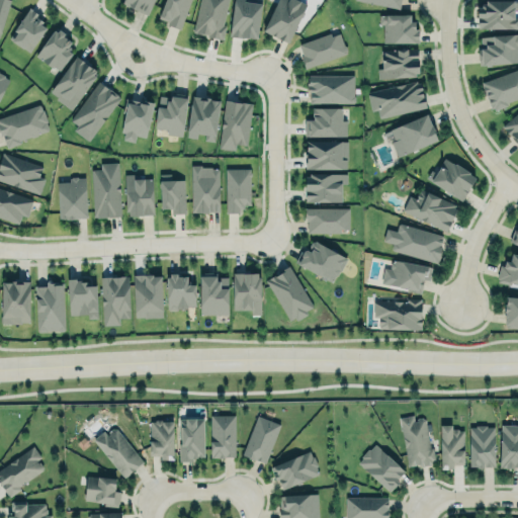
[(8,0),(0,0),(0,37),(1,37),(8,0)]
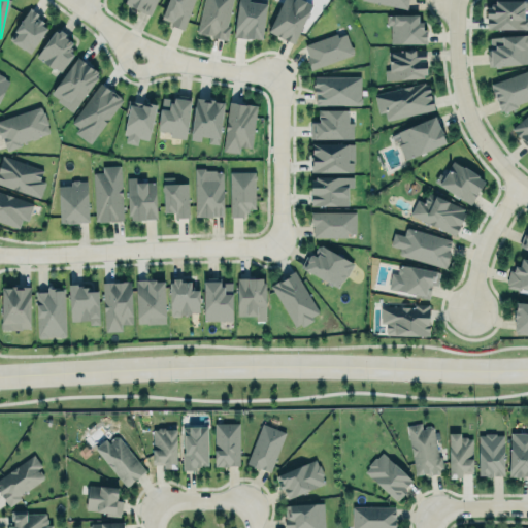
[(123,0),(122,2),(149,15),(156,0),(123,0)]
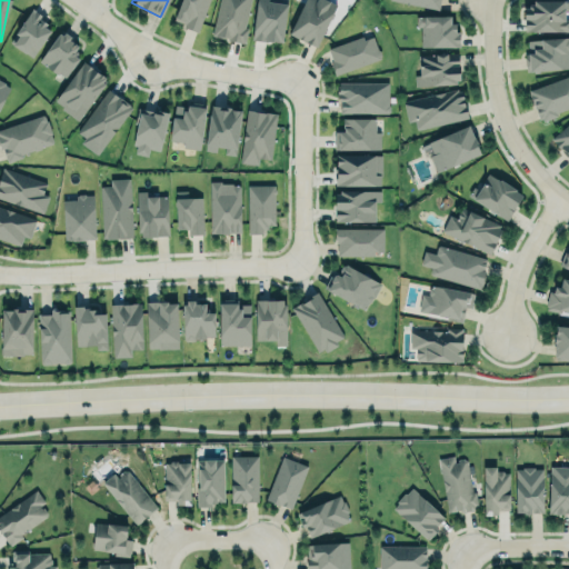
[(180,0),(172,21),(198,30),(209,0),(180,0)]
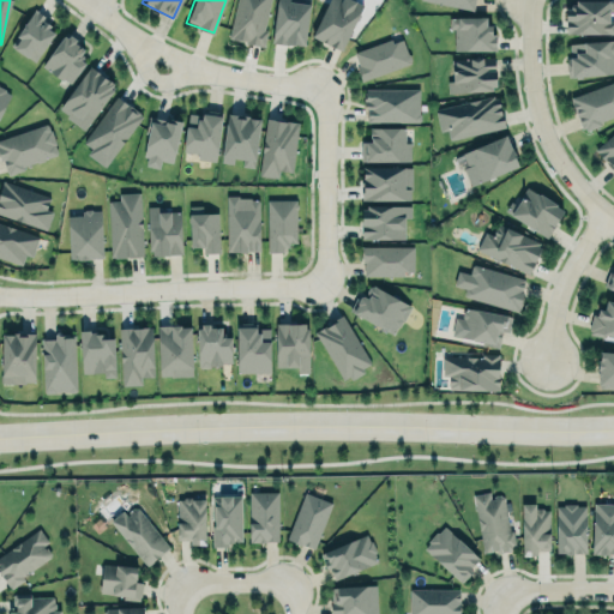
[(228,37),(236,0),(270,0),(264,30),(268,30),(264,46),(259,44),(259,47),(245,43),(246,41),(242,40),(242,41),(233,40),(233,38),(228,37)]
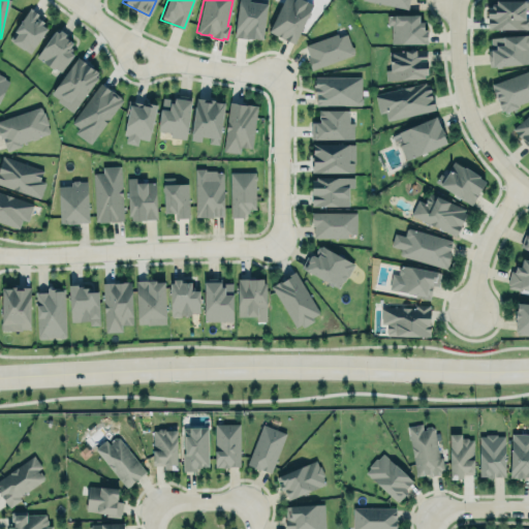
[(237,0),(234,35),(261,38),(266,0),(237,0)]
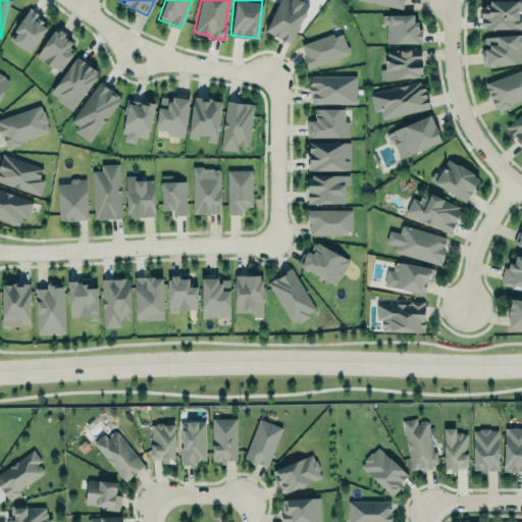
[(307,2),(302,0),(277,0),(266,33),(293,42),(307,2)]
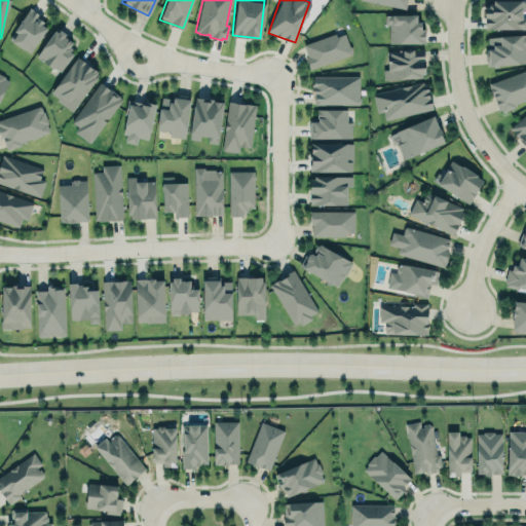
[(364,0),(405,8),(406,0),(364,0)]
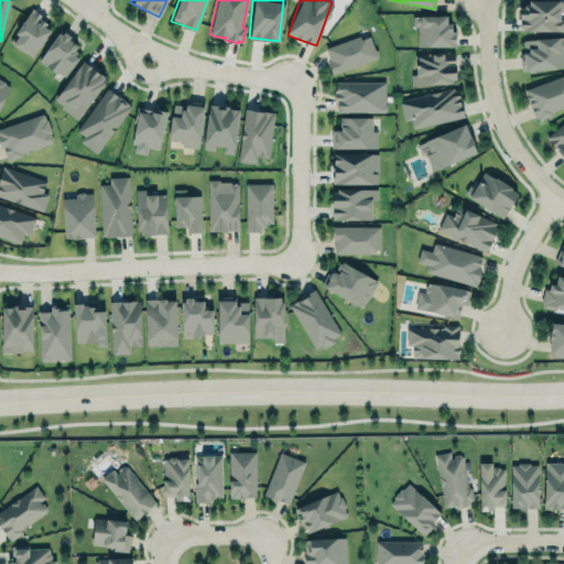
[(520,9),(520,30),(563,30),(563,19),(560,19),(560,10),(563,10),(563,0),(529,0),(529,4),(524,4),(524,9),(520,9)]
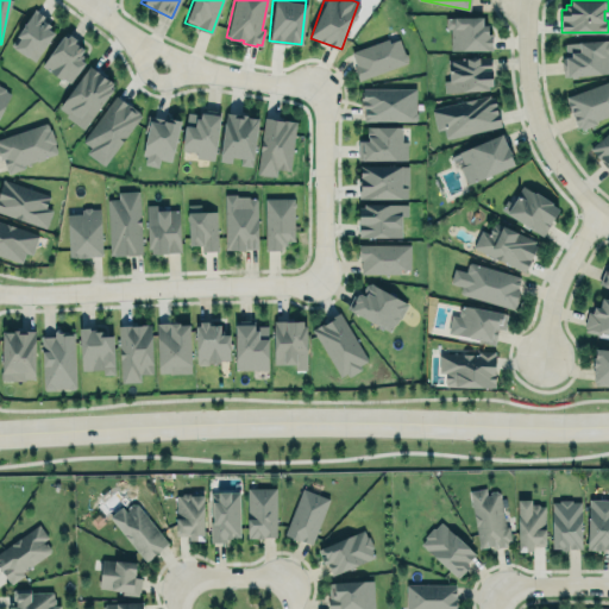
[(31,2),(13,31),(17,33),(10,44),(35,60),(60,20),(31,2)]
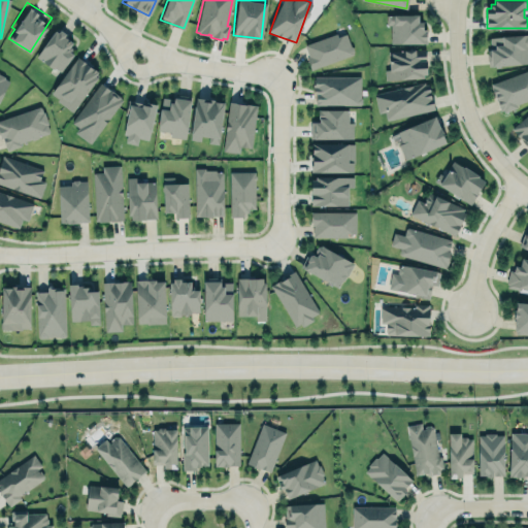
[(385,11),(418,11),(418,21),(427,21),(427,42),(389,43),(389,24),(385,24),(385,11)]
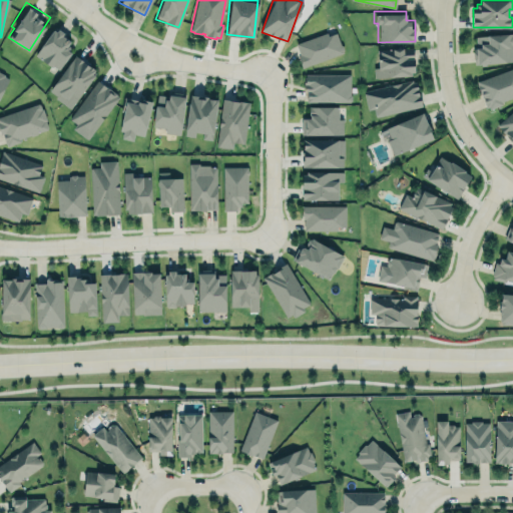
[(56,20),(33,54),(57,70),(75,42),(64,35),(68,29),(56,20)]
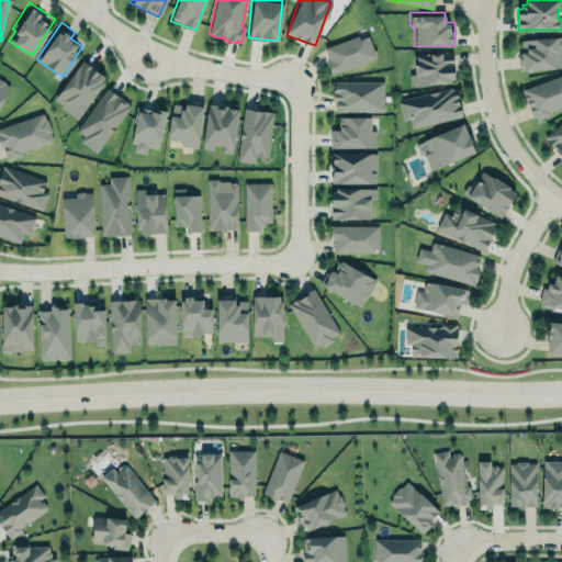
[(330,74),(375,58),(368,33),(323,48),(330,74)]
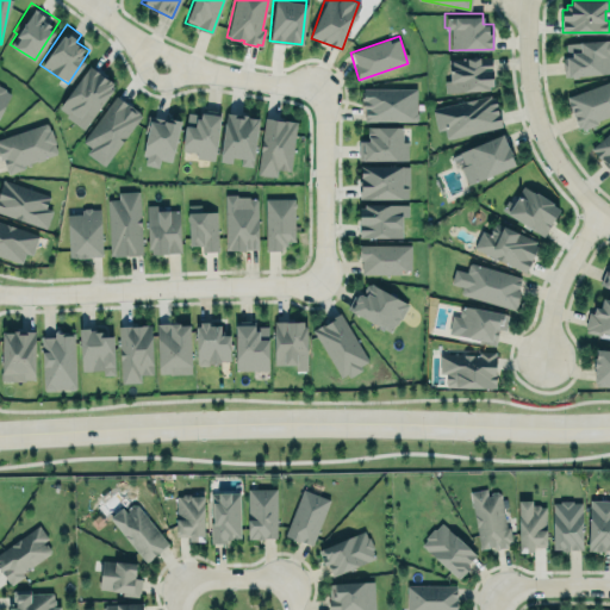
[(566,44),(567,57),(562,57),(564,74),(568,74),(568,75),(609,72),(609,39),(604,39),(604,41),(566,44)]
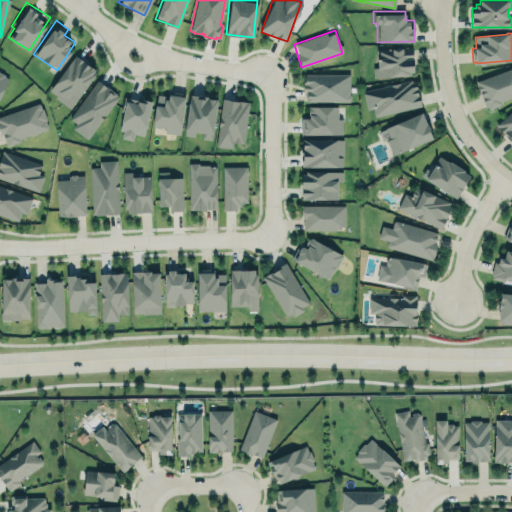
[(376,49),(377,67),(372,67),(373,77),(410,75),(410,72),(413,72),(412,47),(376,49)]
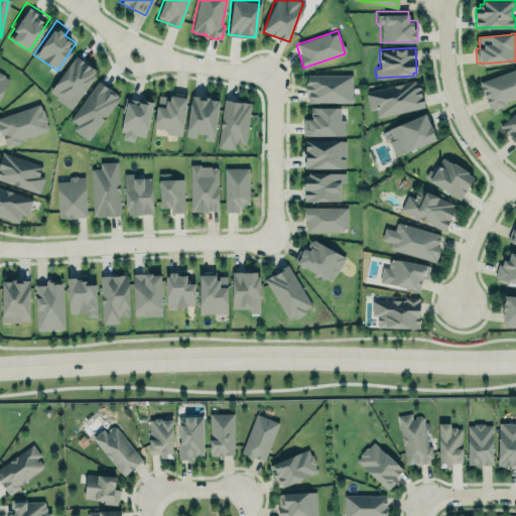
[(74,109),(97,70),(73,55),(49,95),(74,109)]
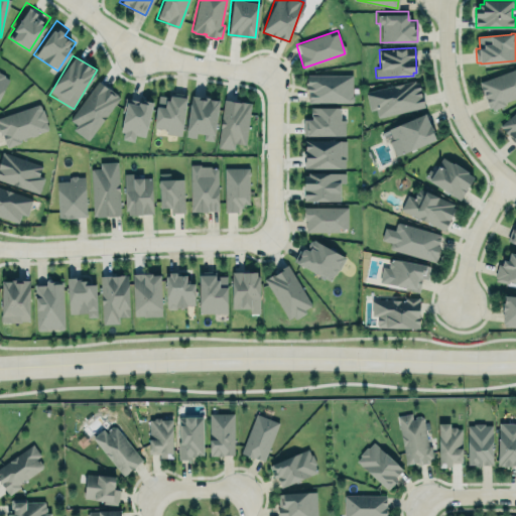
[(479,81),(515,67),(515,97),(504,102),(506,105),(492,110),(491,107),(489,107),(479,81)]
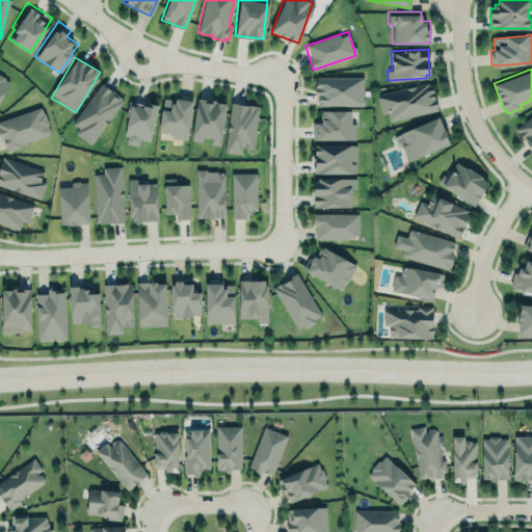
[(0,98),(9,79),(0,74),(0,98)]
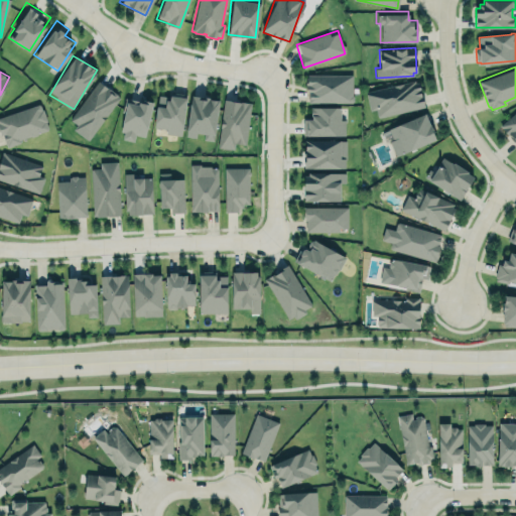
[(306,75),(306,102),(352,103),(352,75),(306,75)]
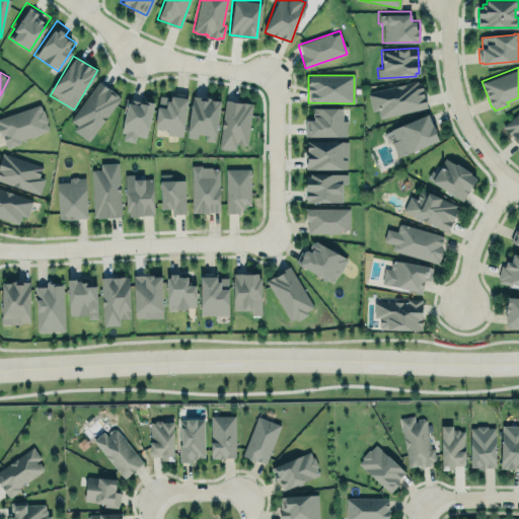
[(367,91),(417,80),(417,83),(420,82),(426,106),(379,118),(378,109),(371,110),(367,91)]
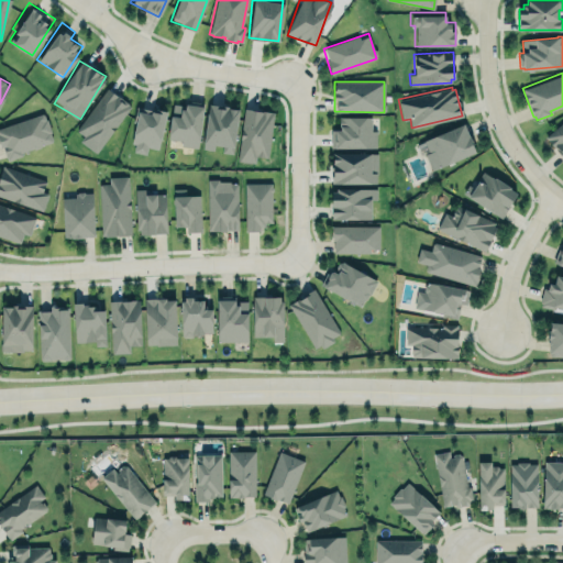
[(107,88),(75,130),(84,135),(79,141),(96,153),(131,107),(107,88)]
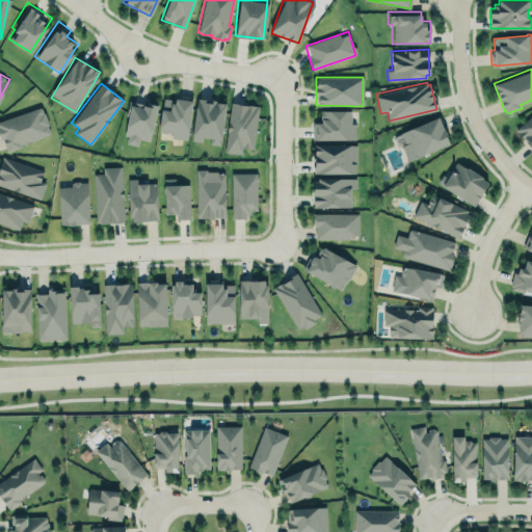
[(192,101),(187,139),(171,137),(171,133),(159,131),(163,98),(192,101)]
